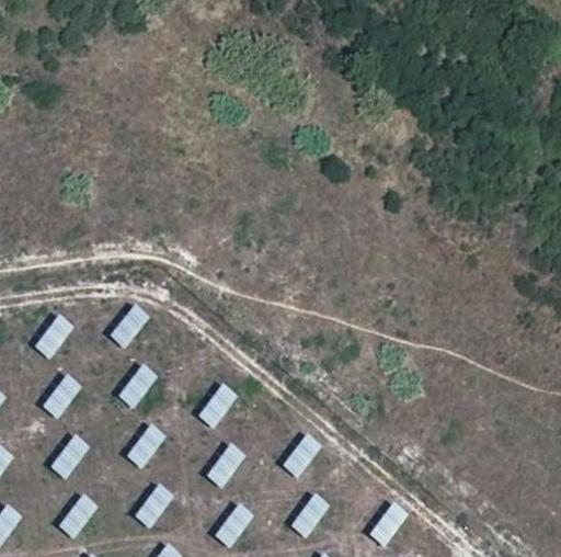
[(127,302),(112,341),(133,349),(148,309),(127,302)]
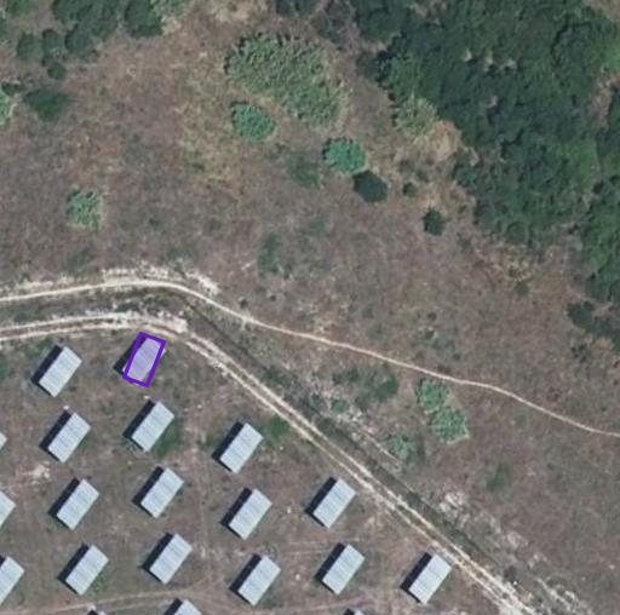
[(38,388),(61,397),(80,356),(57,345),(38,388)]
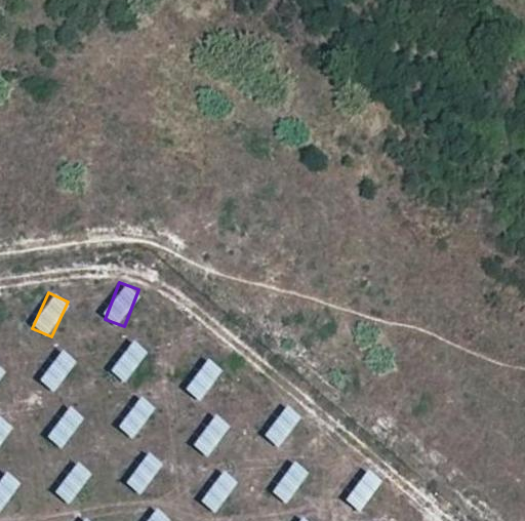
[(130,384),(147,346),(127,337),(112,374),(130,384)]
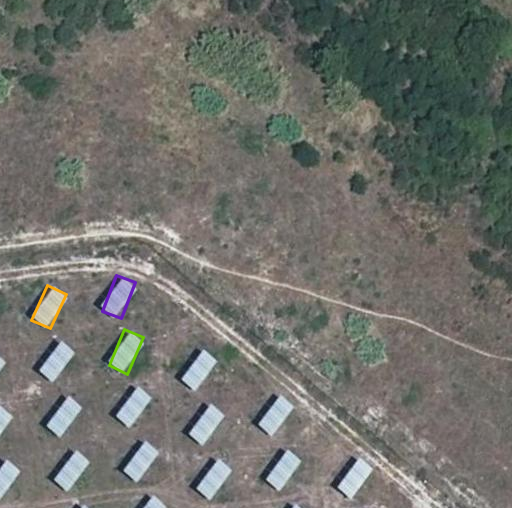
[(59,382),(73,347),(54,340),(40,374),(59,382)]
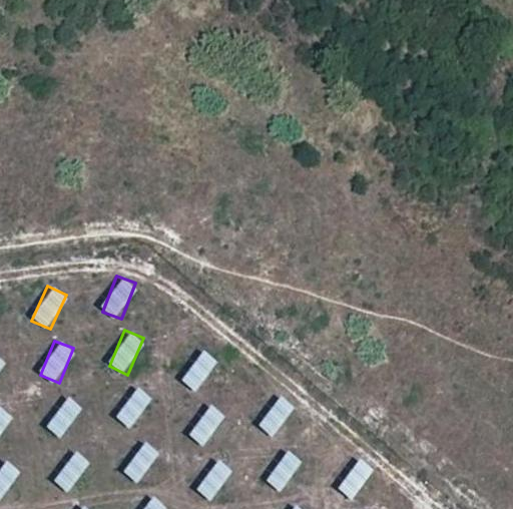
[(181,384),(199,392),(216,357),(198,349),(181,384)]
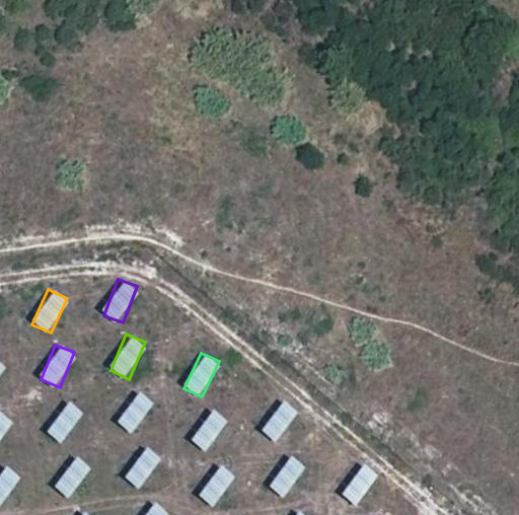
[(118,425),(136,434),(152,398),(133,390),(118,425)]
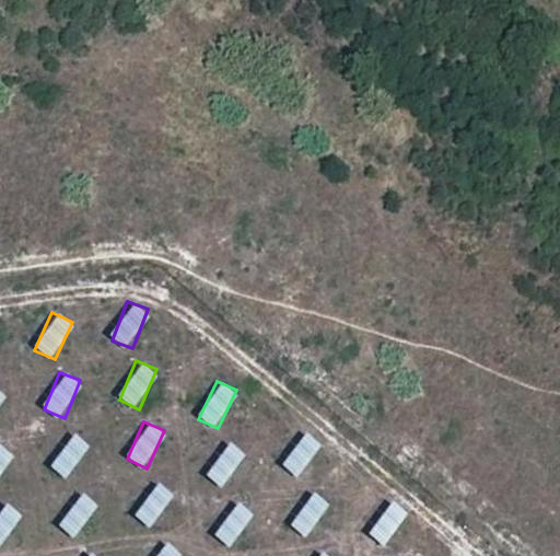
[(301,430),(282,468),(303,477),(321,439),(301,430)]
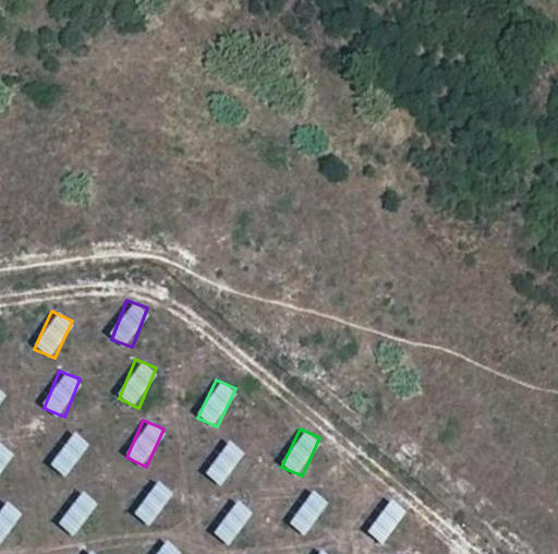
[(69,430),(51,467),(71,477),(88,438),(69,430)]
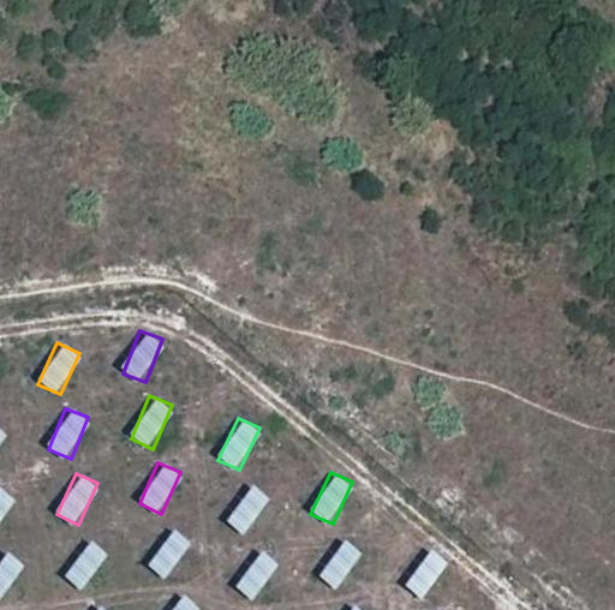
[(227,525),(249,536),(269,494),(248,483),(227,525)]
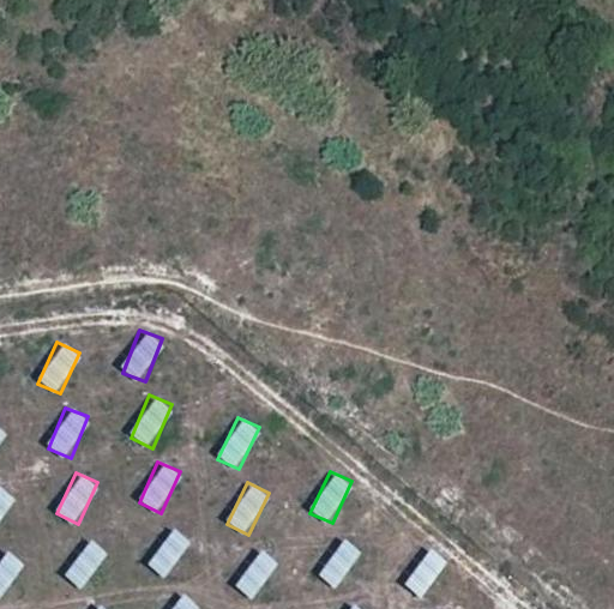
[(0,522),(14,493),(0,486),(0,522)]
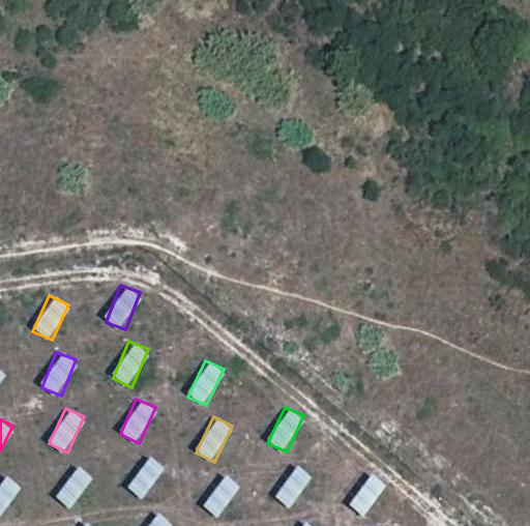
[(147,499),(164,463),(144,455),(127,491),(147,499)]
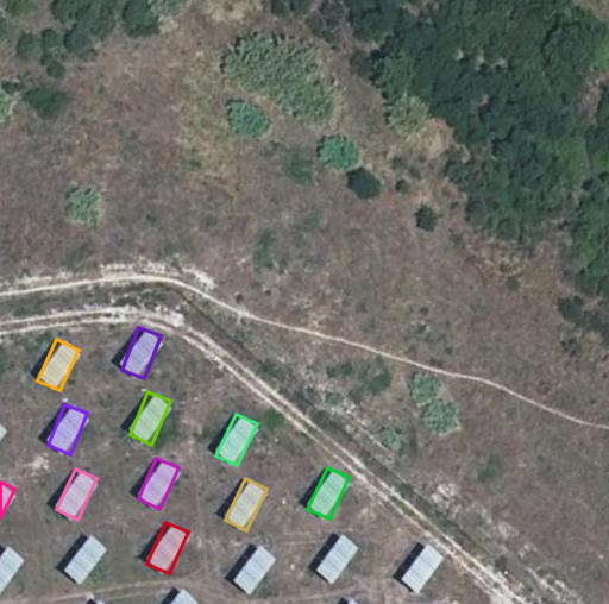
[(82,533),(64,574),(87,584),(105,542),(82,533)]
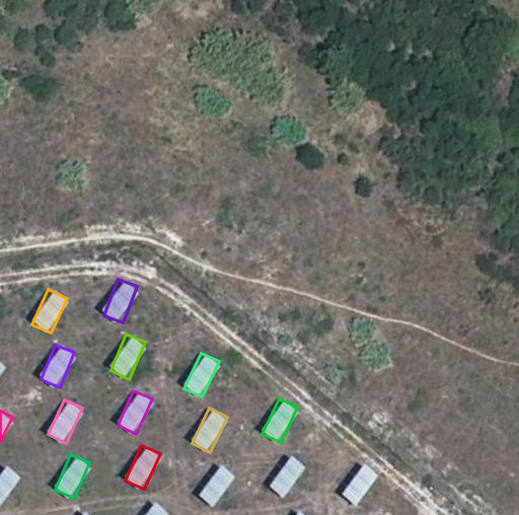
[(270,489),(288,498),(304,462),(286,454),(270,489)]
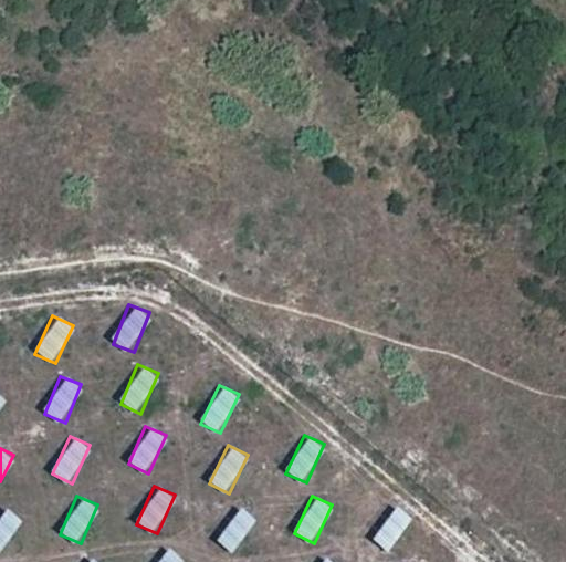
[(373,542),(392,552),(410,513),(390,505),(373,542)]
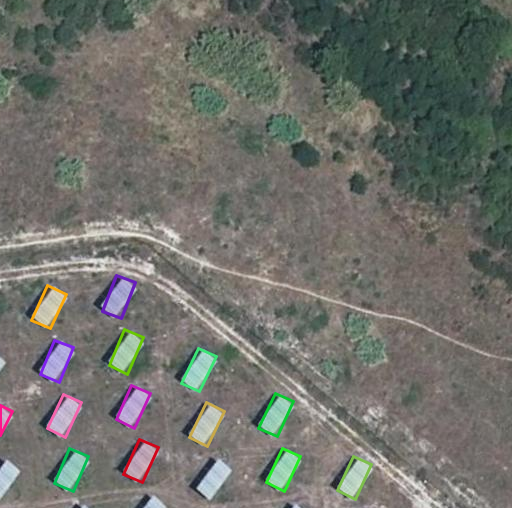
[(0,457),(0,498),(4,500),(18,465),(0,457)]
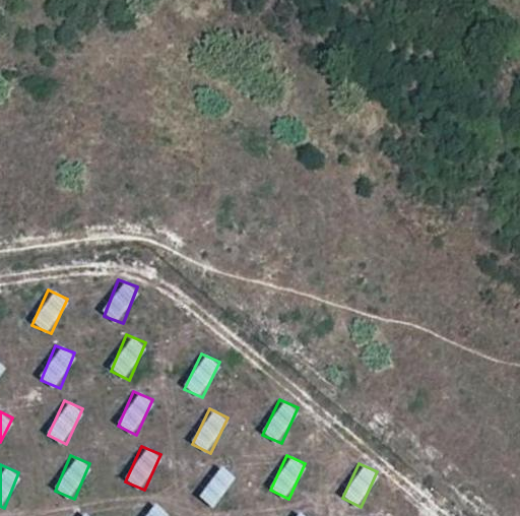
[(218,508),(234,472),(215,464),(199,499),(218,508)]
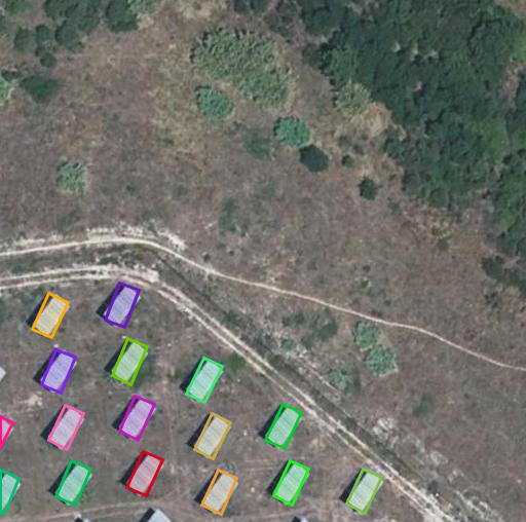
[(144,521),(166,521),(170,515),(150,507),(144,521)]
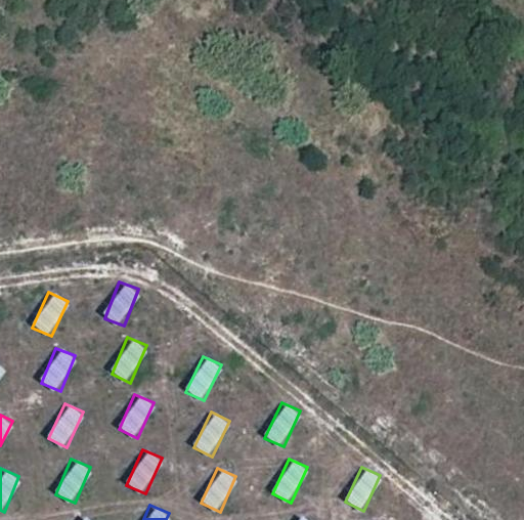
All buildings are outlined.
